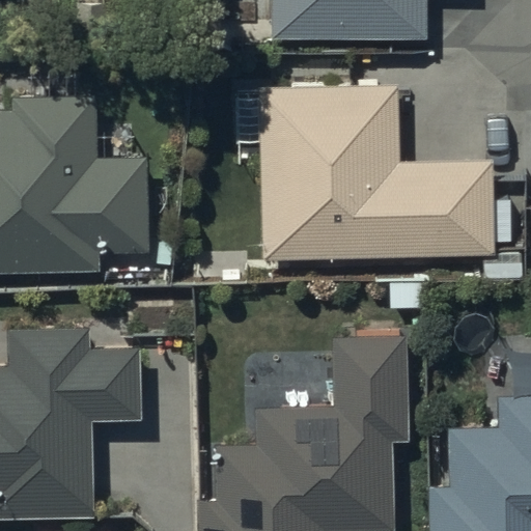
[(269,0),(269,42),(425,42),(424,0),(269,0)]
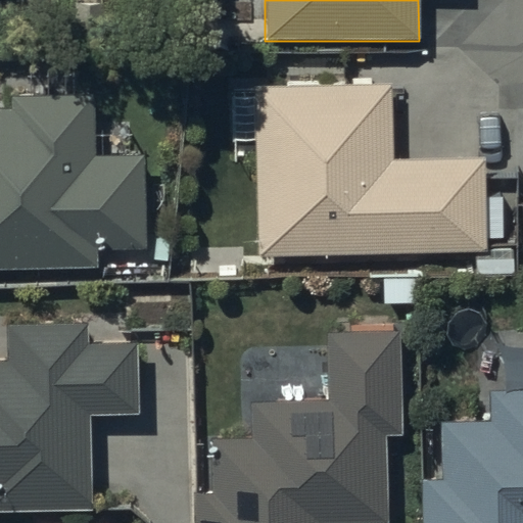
[(256,144),(257,255),(477,252),(476,273),(513,274),(513,249),(485,248),(485,239),(502,239),(502,198),(485,198),(484,158),(391,159),(390,85),(232,88),(232,144),(256,144)]
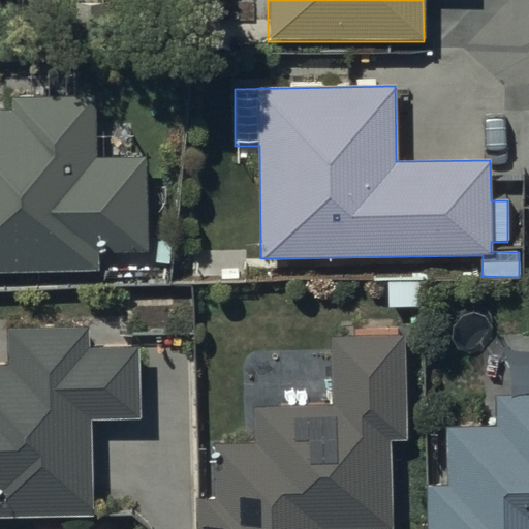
[(11,111),(0,111),(0,274),(98,272),(97,253),(147,252),(145,157),(131,158),(130,124),(95,125),(94,100),(11,101),(11,111)]
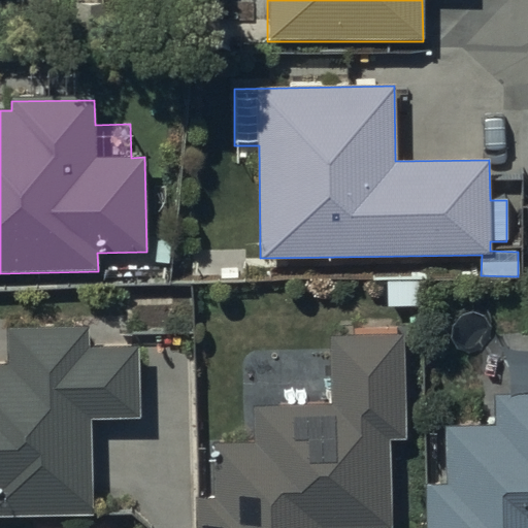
[(0,517),(92,516),(90,419),(140,419),(139,347),(88,348),(88,329),(6,330),(7,365),(0,364),(0,517)]
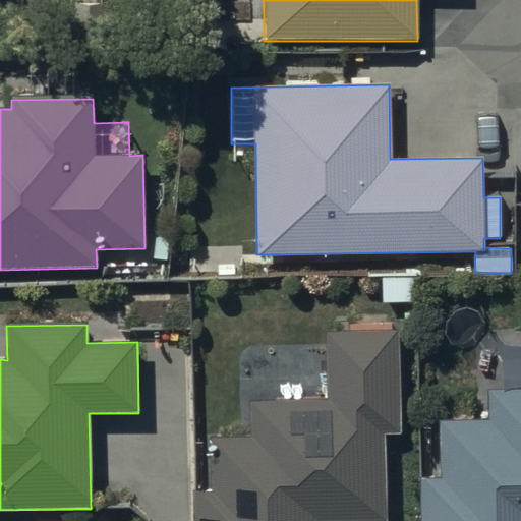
[(191,494),(191,520),(384,520),(384,436),(397,436),(396,333),(327,333),(328,402),(250,403),(251,439),(211,439),(212,494),(191,494)]
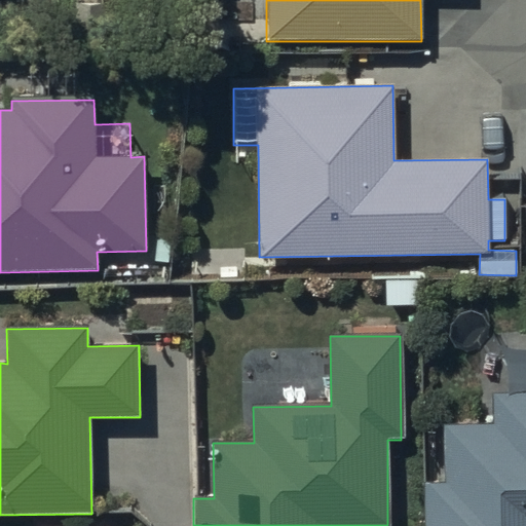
[(525,525),(525,393),(491,395),(492,426),(444,427),(445,485),(426,485),(426,525),(525,525)]
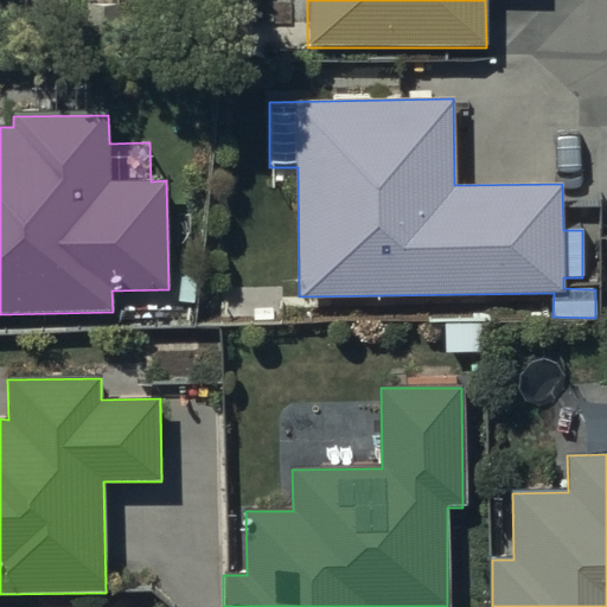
All buildings are outlined.
